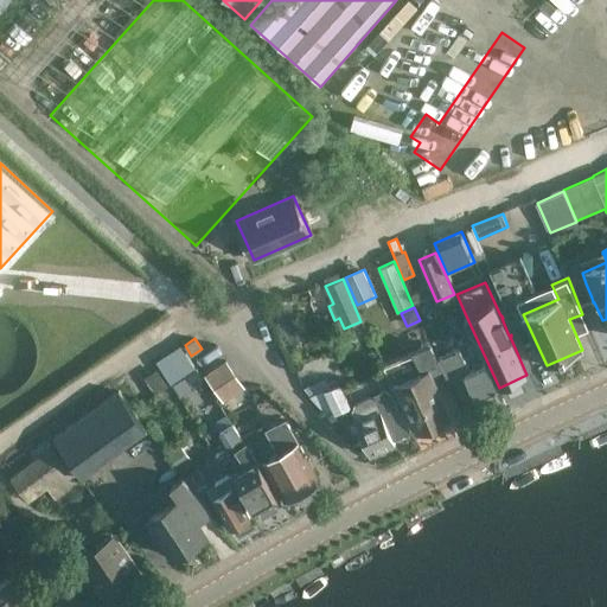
[(430,344),(384,364),(394,387),(397,384),(417,432),(433,426),(434,426),(436,427),(445,425),(446,420),(448,419),(428,371),(440,365),(436,357),(430,344)]
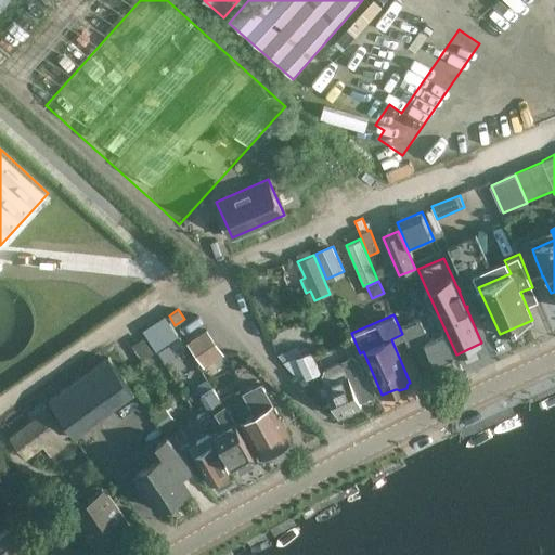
[(179,337),(165,315),(143,331),(158,351),(179,337)]
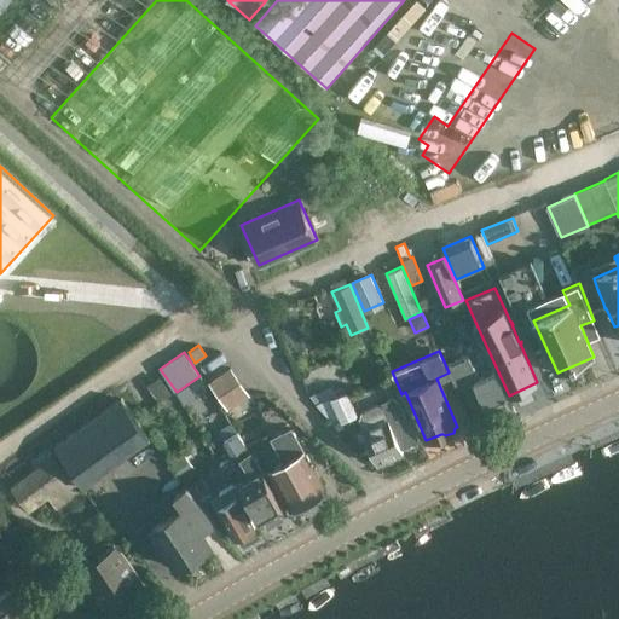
[(447,364),(456,385),(461,383),(475,417),(489,411),(491,415),(512,406),(507,395),(496,371),(478,379),(468,356),(447,364)]
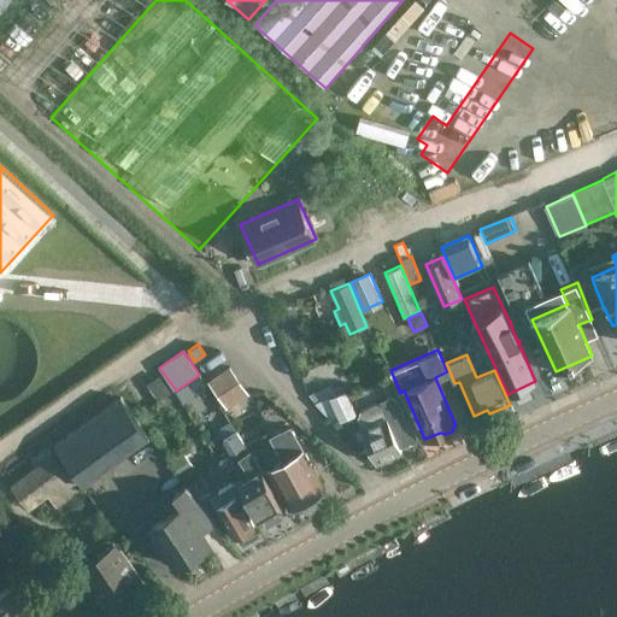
[(227,410),(250,393),(230,365),(207,381),(227,410)]
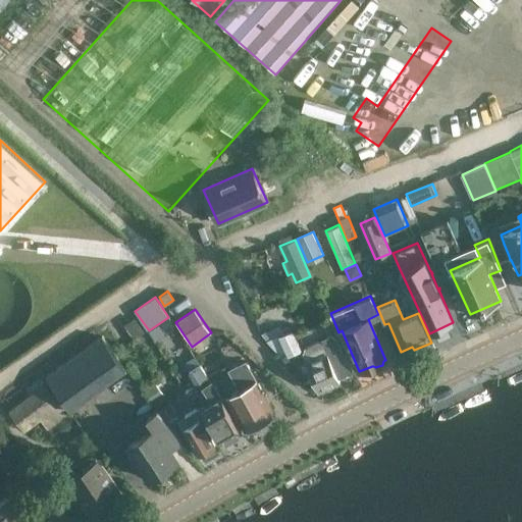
[(144,333),(134,318),(124,324),(135,340),(144,333)]
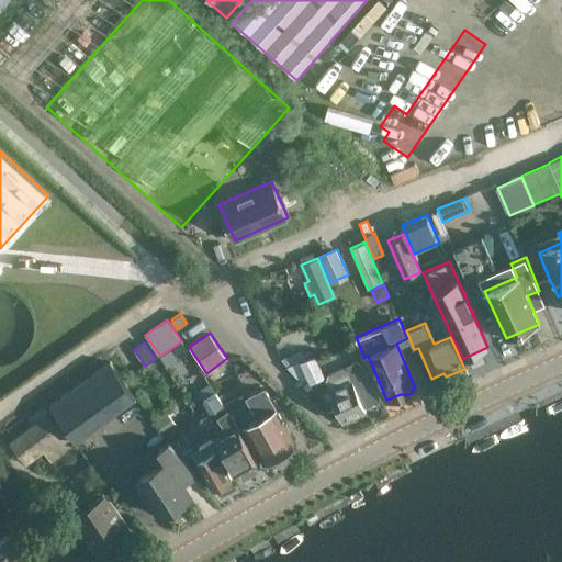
[(327,373),(325,380),(329,389),(328,389),(343,420),(364,411),(363,407),(380,398),(372,380),(370,381),(357,351),(353,353),(346,349),(333,356),(329,364),(325,367),(327,373)]
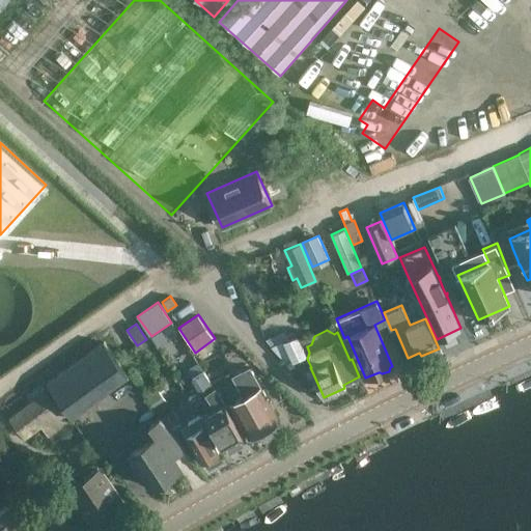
[(182,359),(183,358),(187,364),(195,359),(182,335),(171,341),(182,359)]
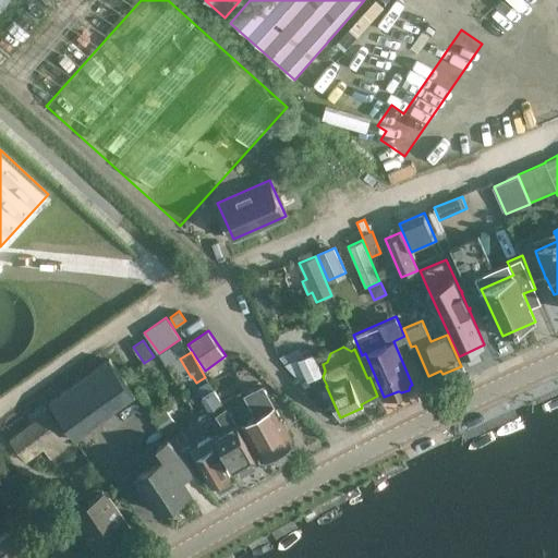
[(299,358),(284,364),(302,383),(322,374),(312,352),(299,358)]
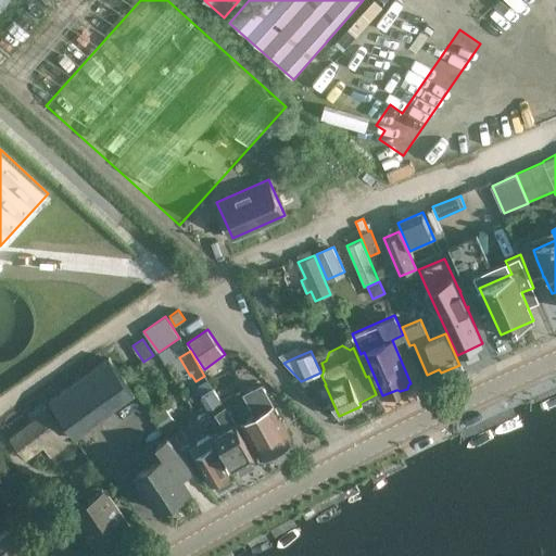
[(106,357),(48,399),(74,434),(133,392),(106,357)]
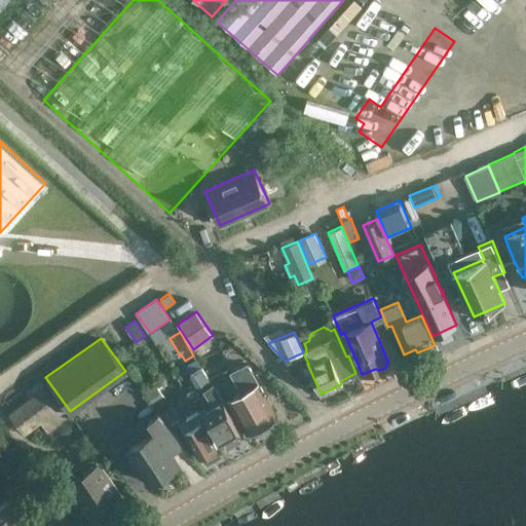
[(197,388),(210,381),(201,367),(189,373),(197,388)]
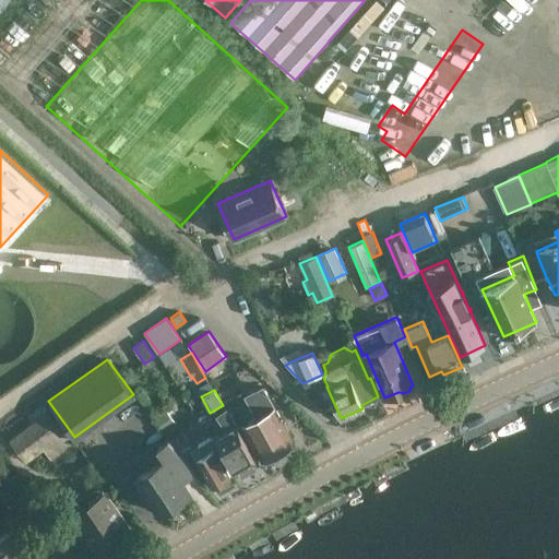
[(261,459),(263,458),(269,459),(275,455),(276,451),(294,442),(274,404),(270,406),(262,392),(246,401),(253,415),(241,421),(261,459)]
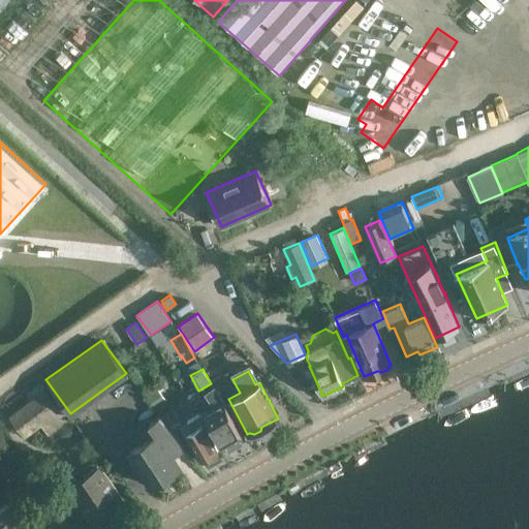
[(244,437),(214,382),(204,387),(214,407),(206,412),(224,447),(244,437)]
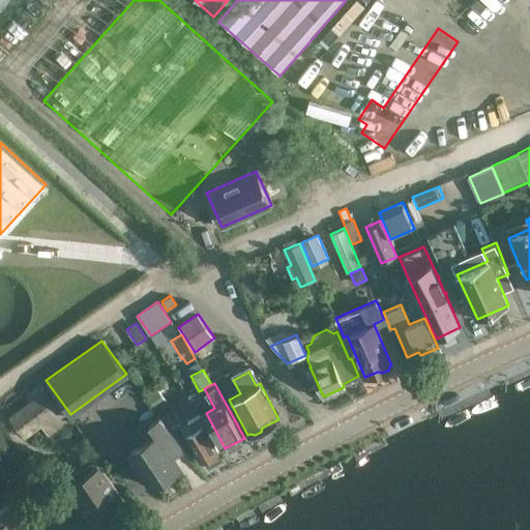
[(48,436),(68,420),(41,384),(25,395),(30,401),(8,416),(24,439),(40,427),(48,436)]
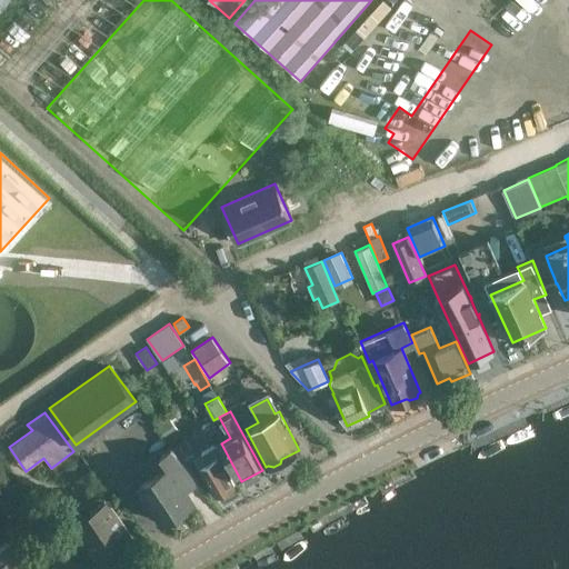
[(180,432),(168,415),(156,423),(168,441),(180,432)]
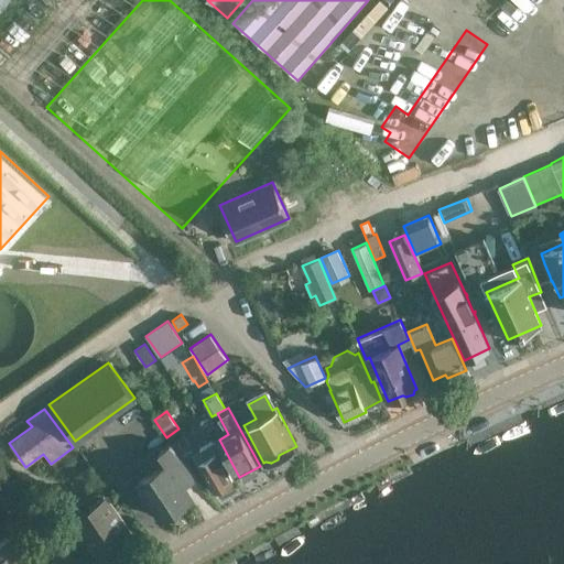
[(171,441),(179,454),(192,446),(184,434),(171,441)]
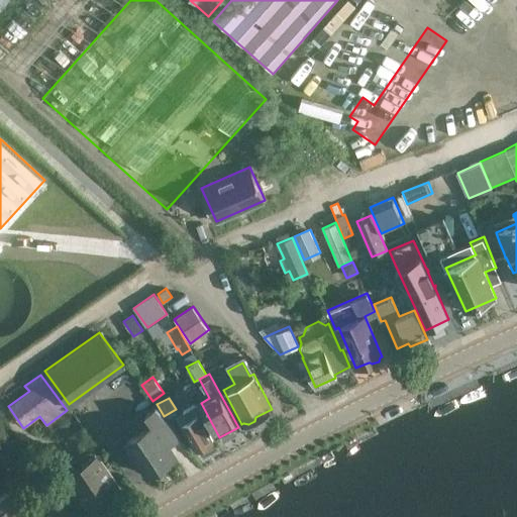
[(192,405),(175,415),(181,424),(180,424),(195,451),(213,441),(208,433),(212,431),(206,421),(202,422),(198,415),(201,413),(196,403),(192,405)]
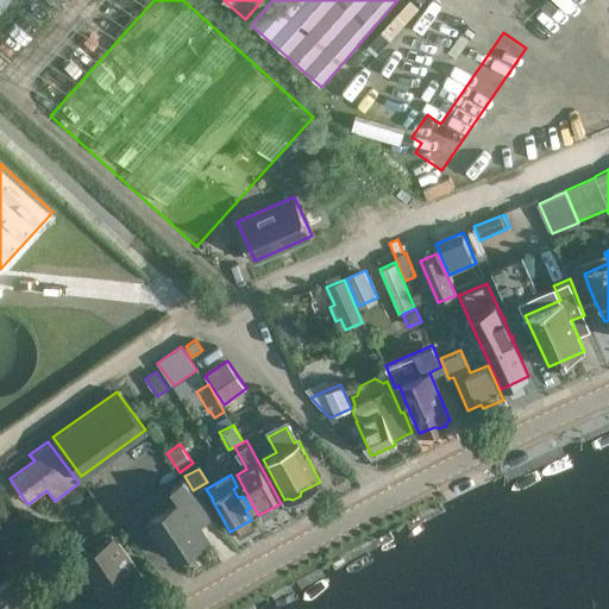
[(179,497),(148,516),(174,559),(206,538),(190,514),(205,506),(193,490),(184,477),(171,485),(179,497)]
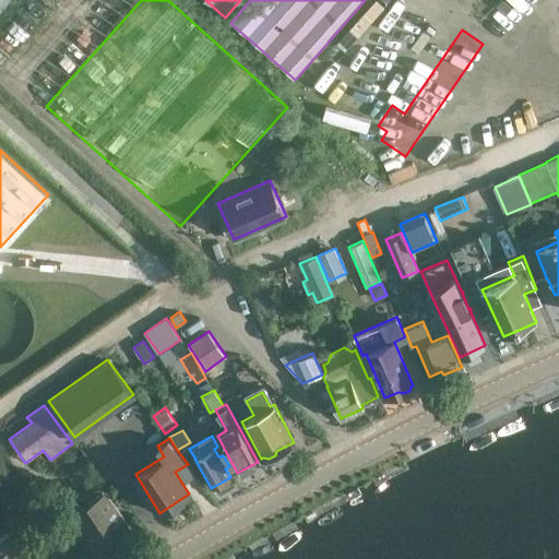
[(105,490),(76,508),(73,510),(96,548),(128,530),(105,490)]
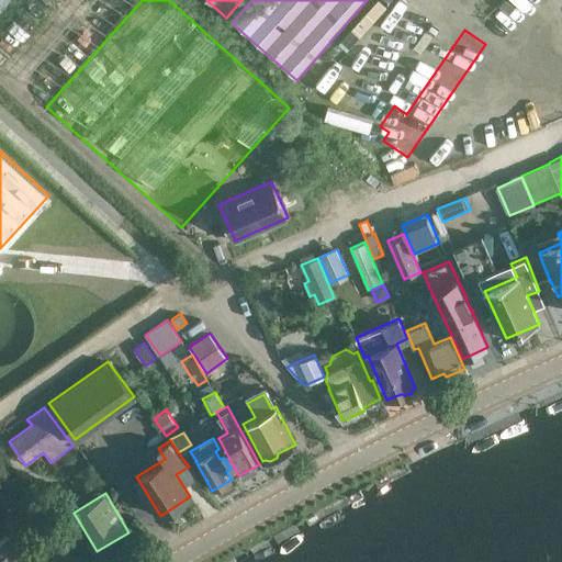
[(0,561),(25,561),(3,532),(0,535),(0,561)]
